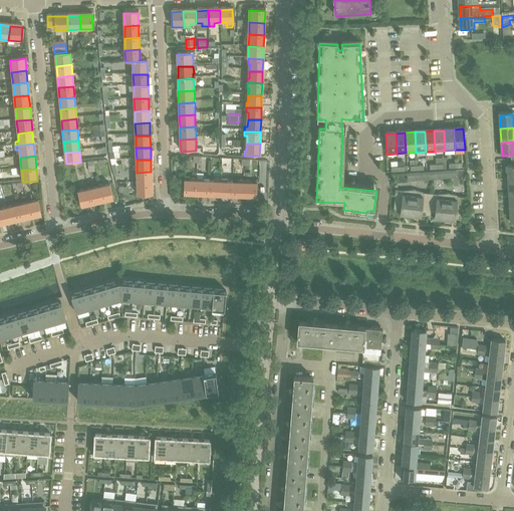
[(151,172),(137,173),(137,185),(152,184),(151,172)]
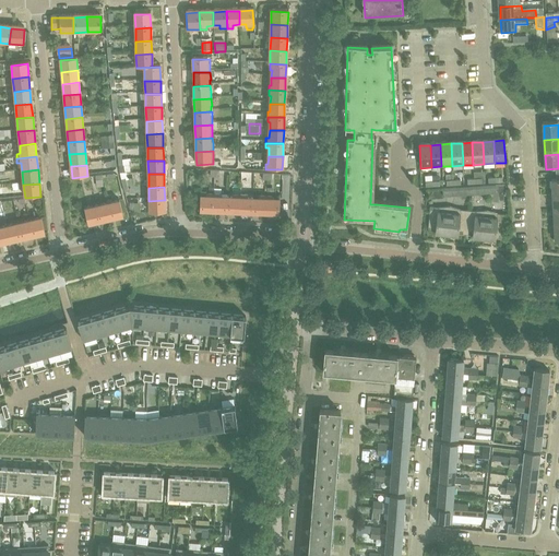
[(227,199),(226,213),(239,214),(240,200),(240,192),(233,192),(233,199),(227,199)]
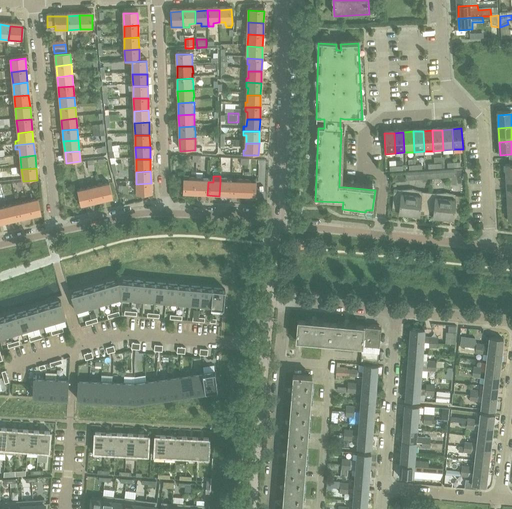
[(183,181),(183,195),(195,195),(195,182),(188,182),(189,177),(183,177),(183,181)]
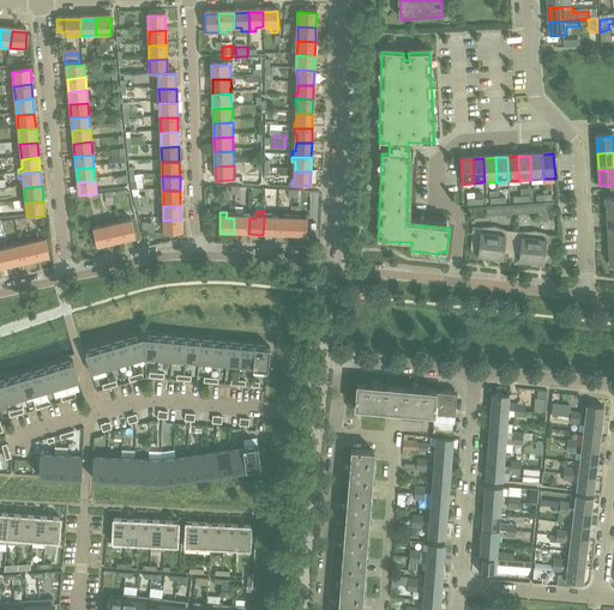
[(234,218),(234,234),(248,234),(250,218),(234,218)]
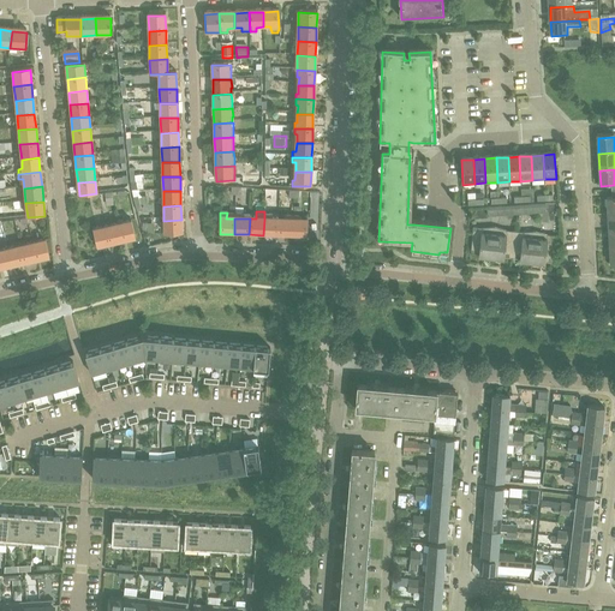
[(551,219),(527,219),(527,229),(539,229),(539,233),(551,233),(551,219)]
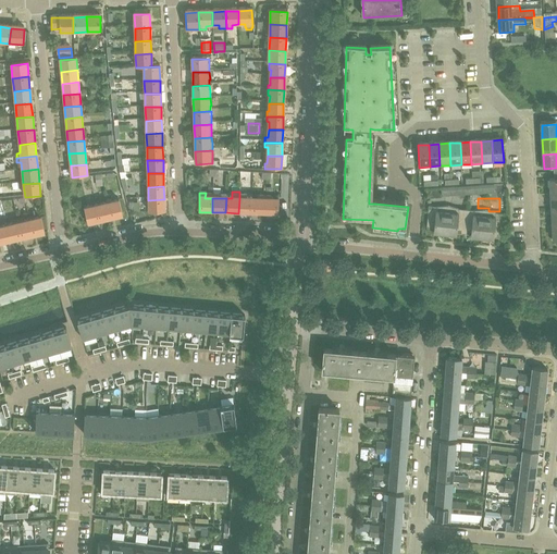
[(164,199),(148,200),(149,213),(164,212),(164,199)]
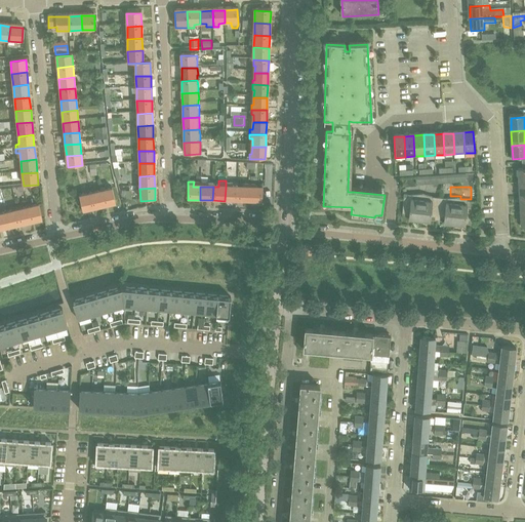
[(226,188),(225,201),(237,201),(238,188),(226,188)]
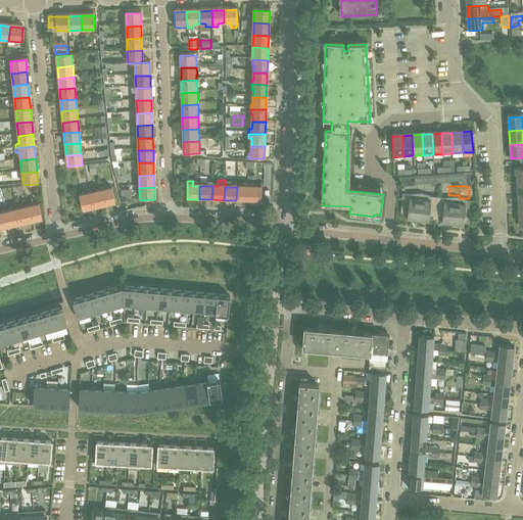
[(237,187),(236,200),(248,201),(249,188),(237,187)]
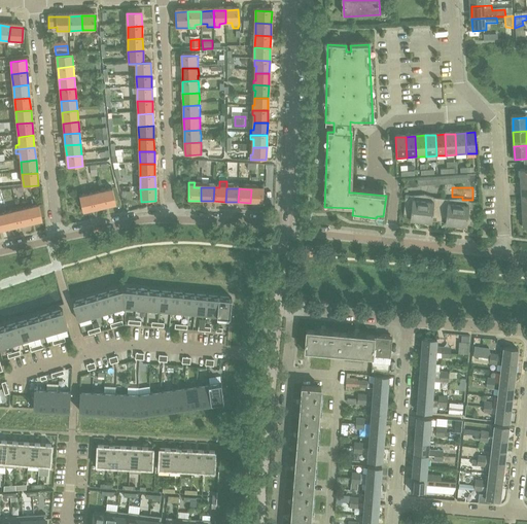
[(251,189),(250,203),(262,203),(264,189),(251,189)]
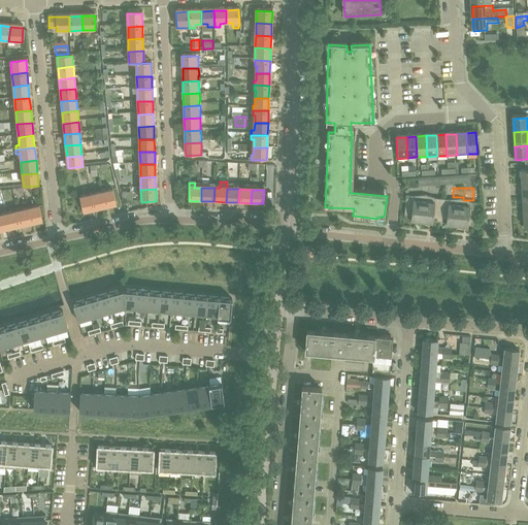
[(112,191),(102,194),(105,208),(117,205),(112,191)]
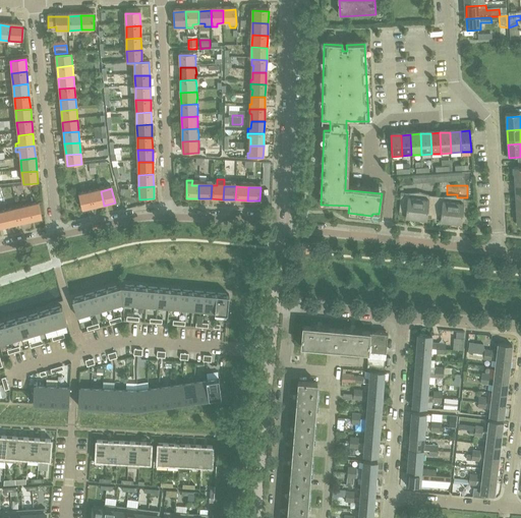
[(101,191),(90,193),(93,208),(104,206),(101,191)]
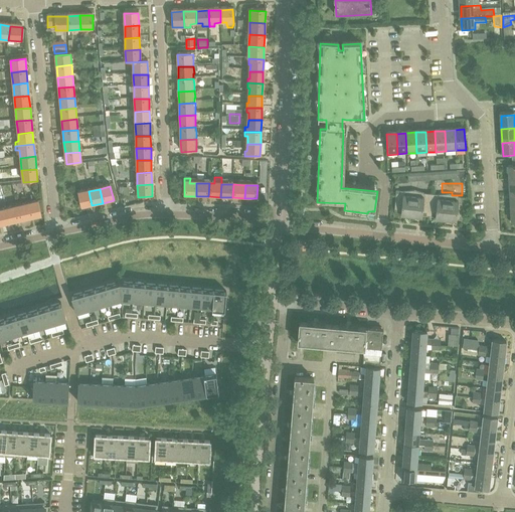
[(92,205),(89,191),(77,194),(81,208),(92,205)]
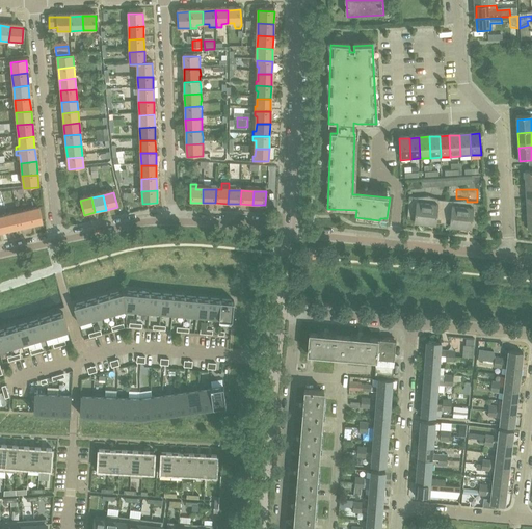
[(409,199),(406,221),(419,225),(425,226),(428,199),(417,200),(409,199)]
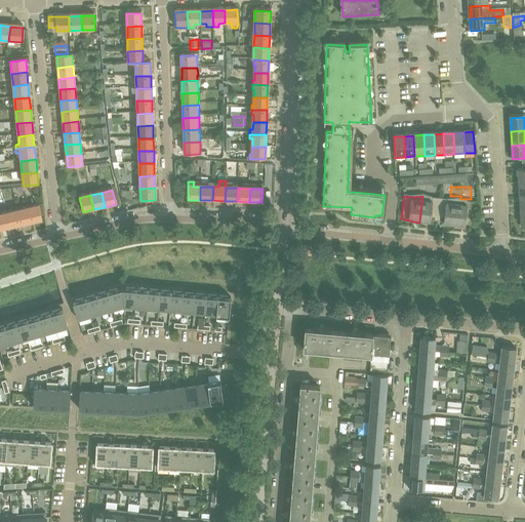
[(422,196),(419,223),(426,224),(426,222),(437,223),(439,199),(432,199),(422,196)]
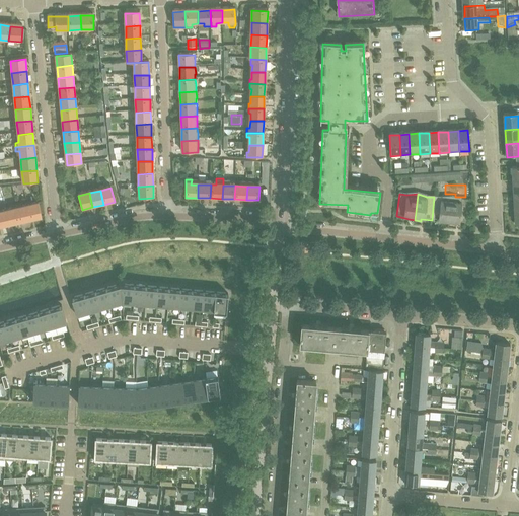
[(434,197),(432,220),(443,221),(443,223),(449,224),(452,198),(442,198),(434,197)]
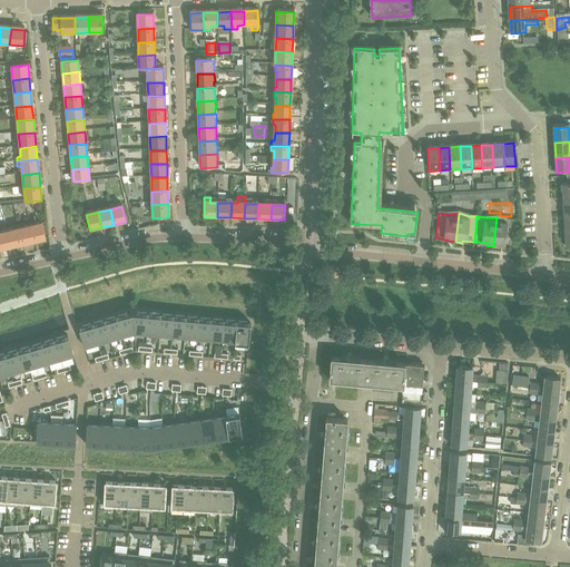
[(497,217),(493,246),(500,246),(500,244),(513,246),(516,221),(507,220),(497,217)]
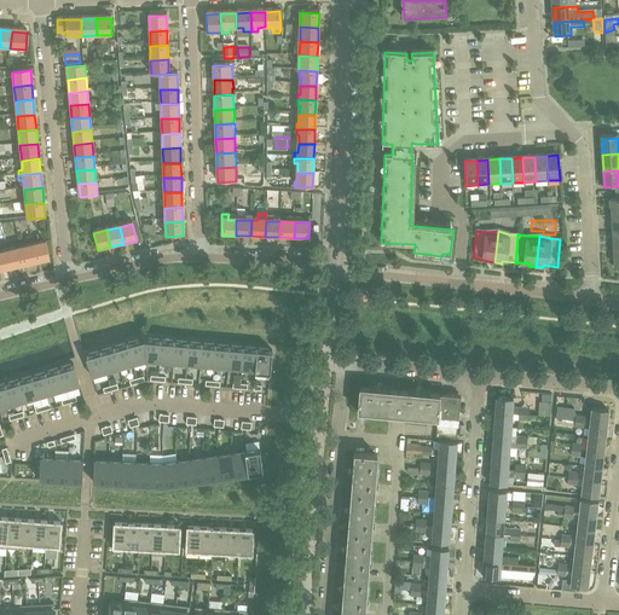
[(46,243),(33,247),(38,264),(50,261),(46,243)]
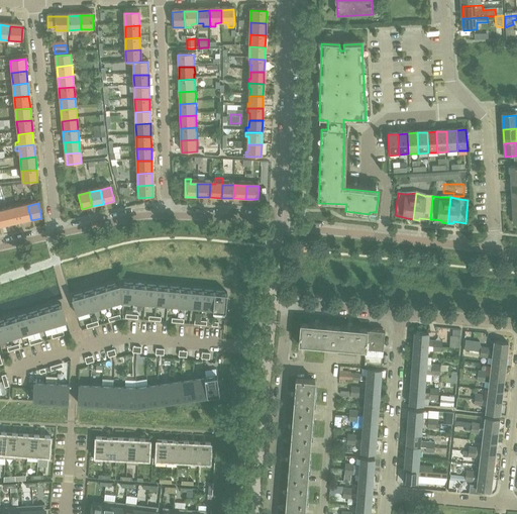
[(27,206),(17,208),(20,222),(31,220),(27,206)]
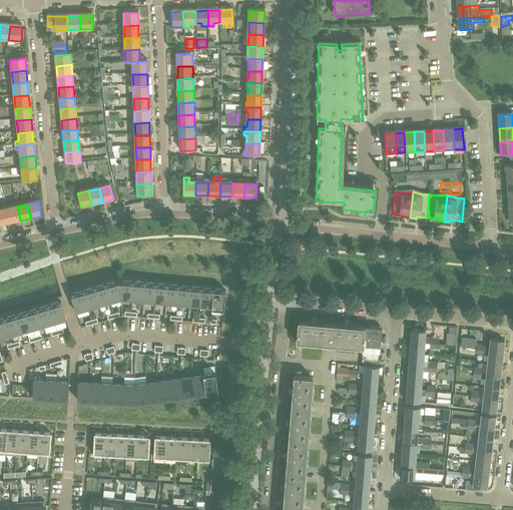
[(17,206),(6,209),(10,223),(20,220),(17,206)]
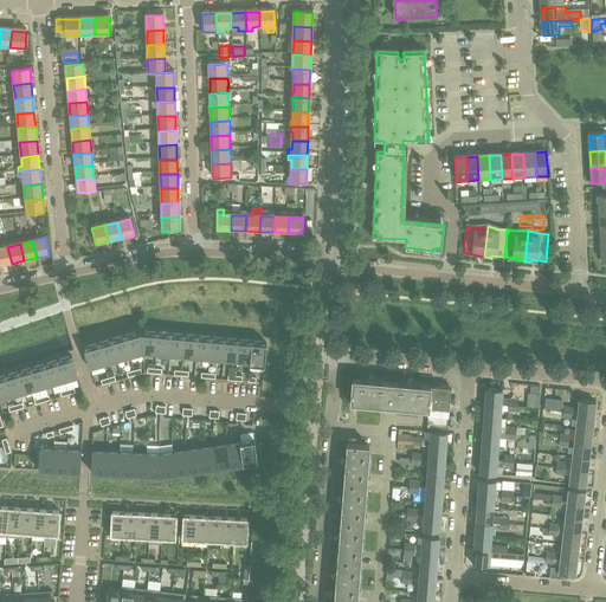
[(7,247),(0,248),(0,266),(12,264),(7,247)]
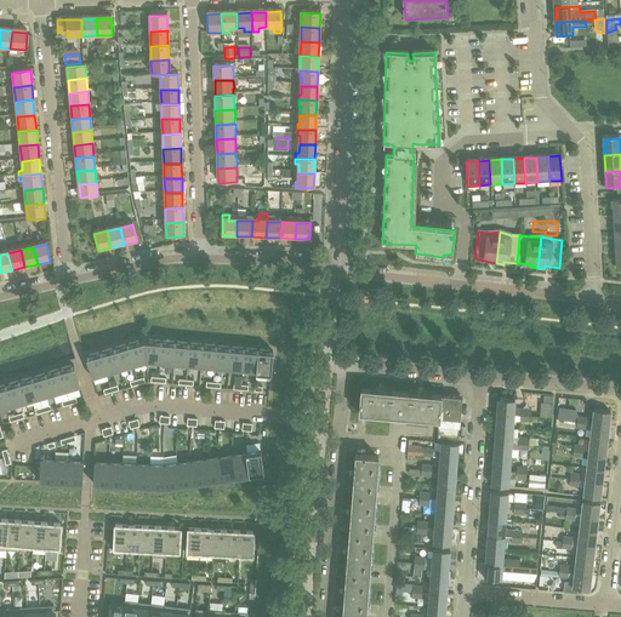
[(370,292),(360,291),(359,302),(369,303),(370,292)]
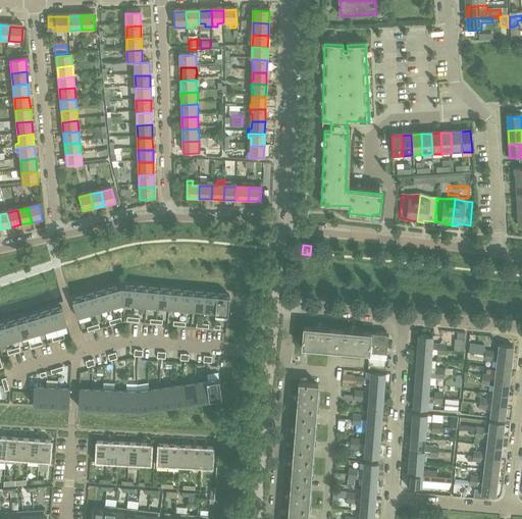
[(122,307),(121,288),(106,292),(111,310),(122,307)]
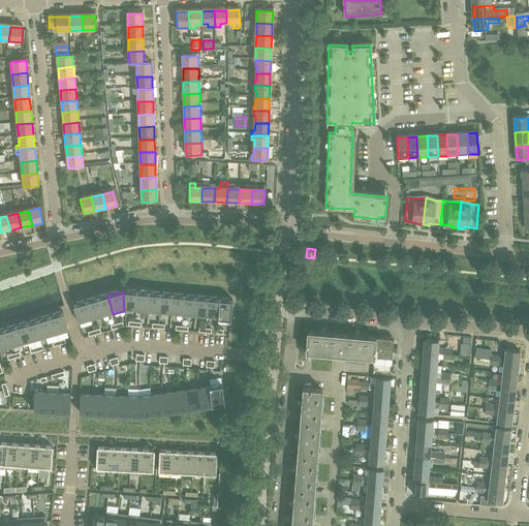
[(123,291),(124,311),(136,312),(137,292),(123,291)]
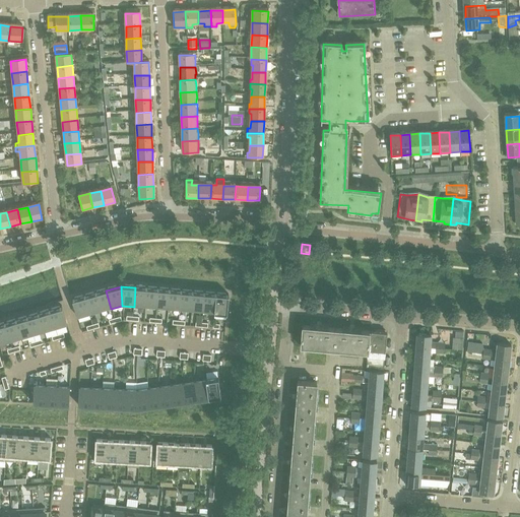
[(134,307),(145,308),(147,288),(135,287),(134,307)]
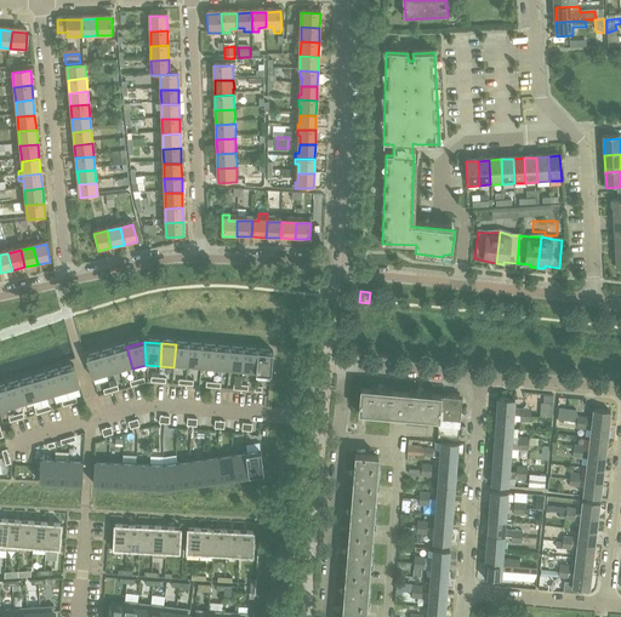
[(174,367),(187,369),(189,346),(176,344),(174,367)]
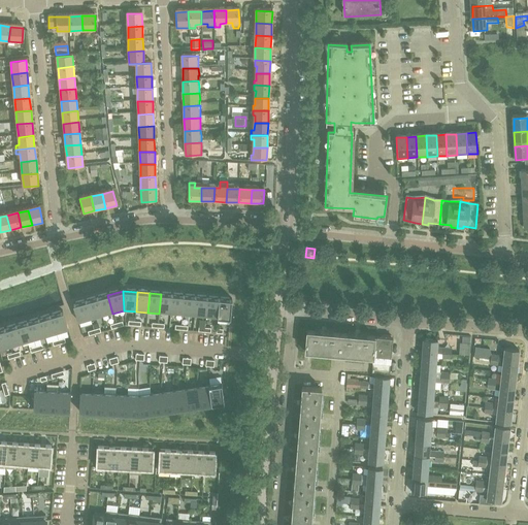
[(159,314),(171,315),(173,295),(161,294),(159,314)]
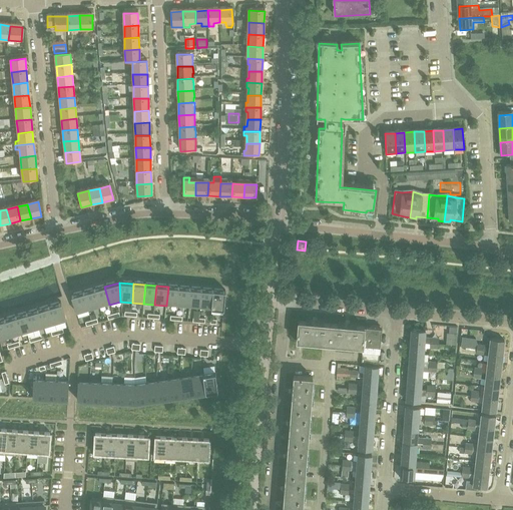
[(109,305),(104,287),(93,290),(99,308),(109,305)]
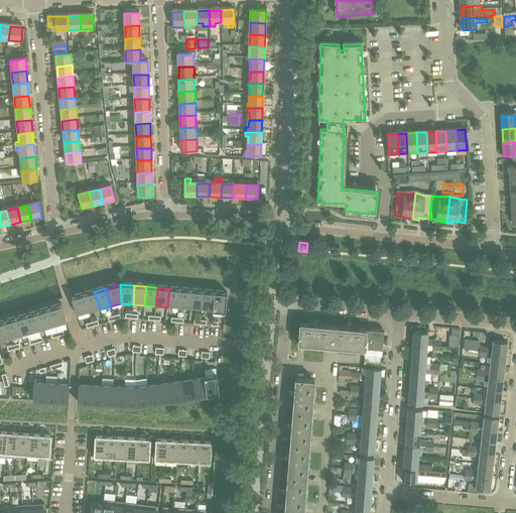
[(167,307),(178,308),(180,289),(169,288),(167,307)]
